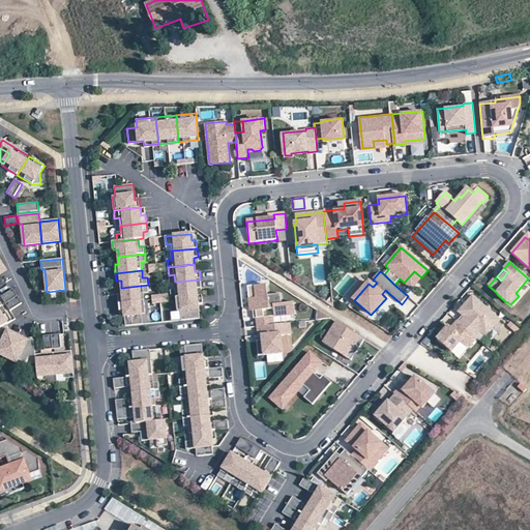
[(411,289),(421,277),(414,271),(404,283),(411,289)]
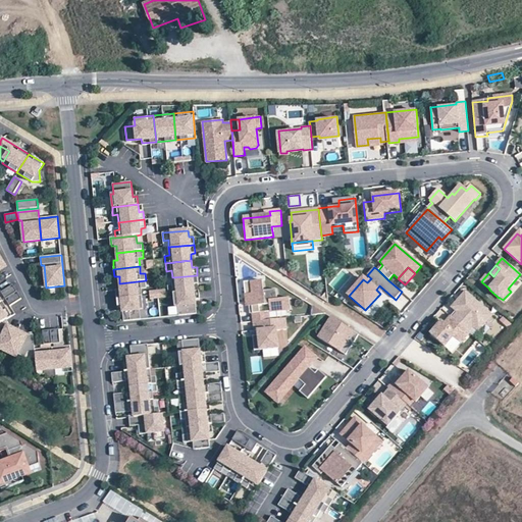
[(198,283),(197,275),(172,277),(172,285),(167,286),(168,294),(173,293),(194,291),(194,283),(198,283)]
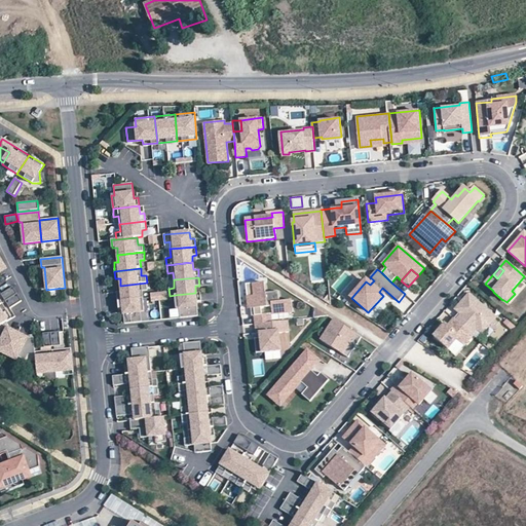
[(143,299),(143,291),(148,291),(147,283),(120,286),(121,292),(117,293),(117,301),(143,299)]
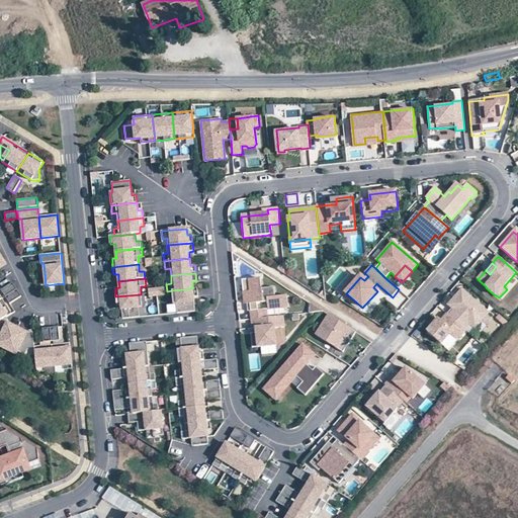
[(251,319),(266,318),(265,310),(288,308),(287,295),(275,296),(274,287),(261,288),(260,278),(249,279),(250,291),(243,291),(244,300),(247,300),(247,305),(250,304),(251,319)]
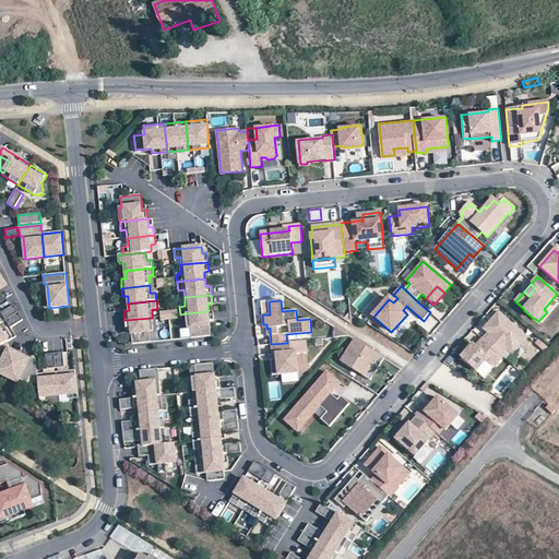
[(0,313),(4,321),(19,312),(13,306),(0,313)]
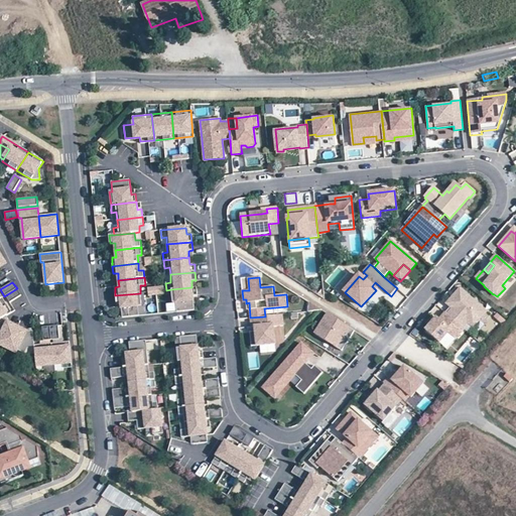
[(147,286),(148,295),(164,293),(164,285),(147,286)]
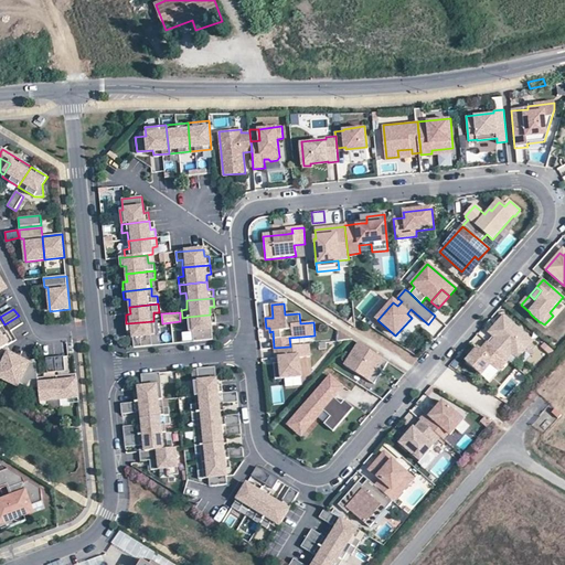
[(210,315),(188,317),(189,332),(193,331),(193,341),(213,339),(211,323),(216,323),(215,315),(210,315)]
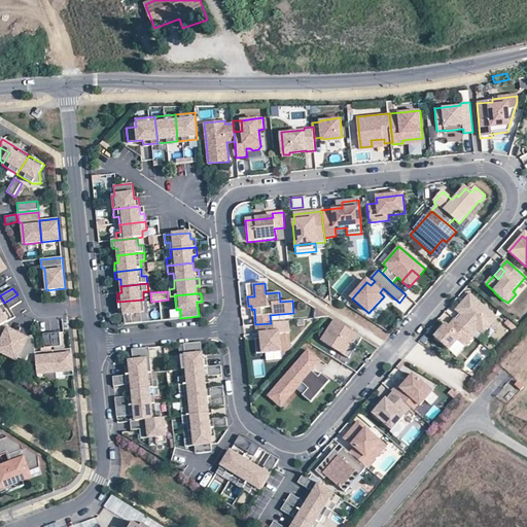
[(18,294),(4,303),(8,310),(22,302),(18,294)]
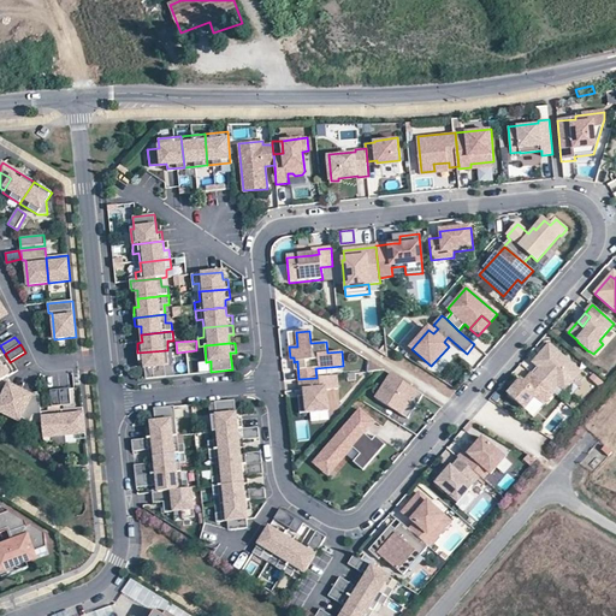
[(581,373),(549,345),(540,354),(543,356),(535,366),(538,367),(532,374),(552,392),(558,385),(564,391),(581,373)]
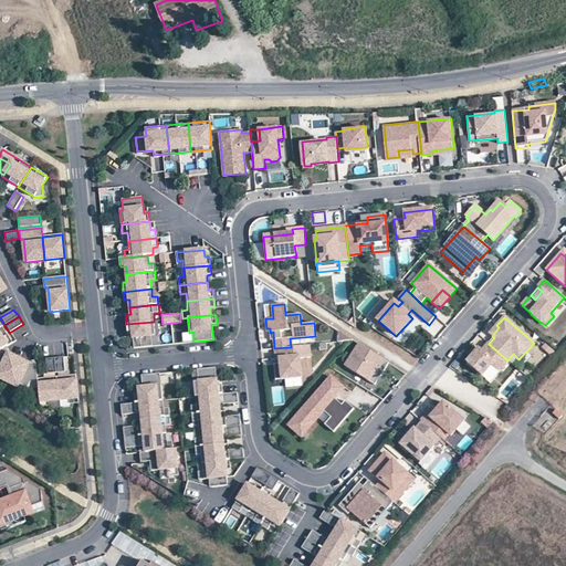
[(156,336),(154,322),(126,324),(127,333),(133,333),(134,348),(153,346),(152,336),(156,336)]
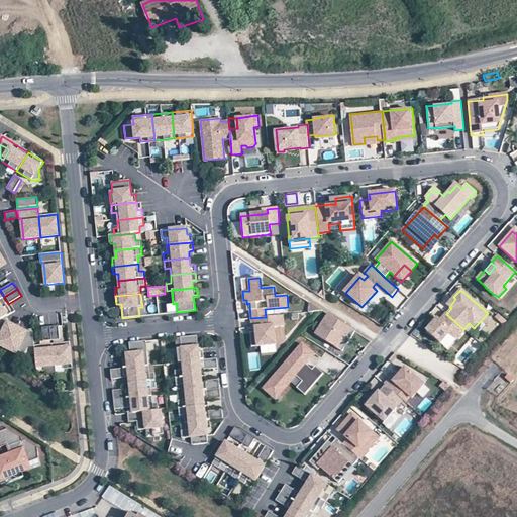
[(449,307),(455,299),(453,297),(447,305),(449,307)]
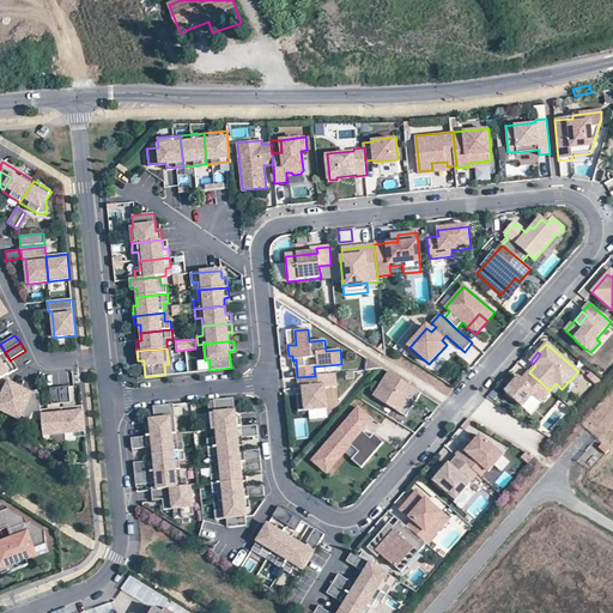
[(13,371),(2,353),(0,354),(0,380),(6,377),(13,371)]
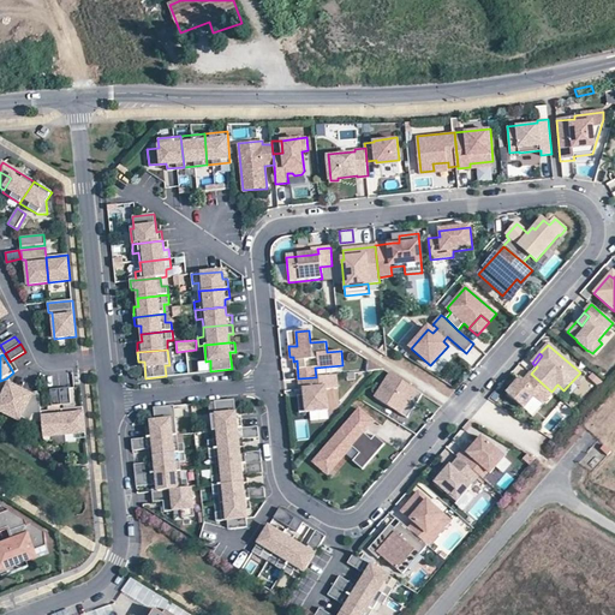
[(383,369),(369,359),(369,372),(381,370),(383,369)]
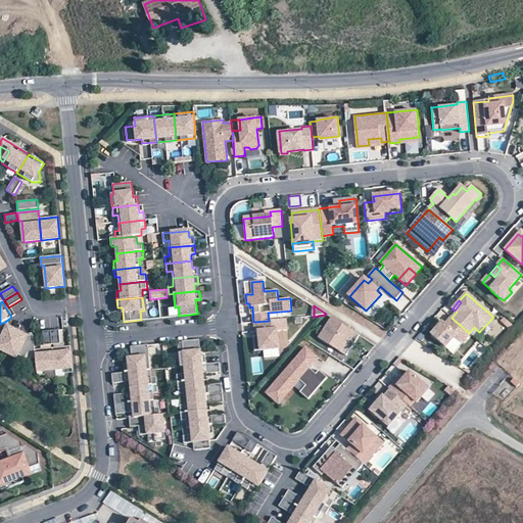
[(347,355),(360,335),(333,318),(320,338),(347,355)]
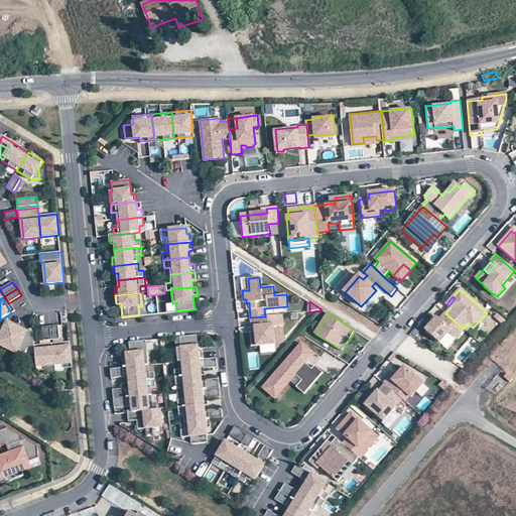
[(463,329),(445,313),(439,320),(436,317),(425,331),(439,344),(448,334),(456,340),(464,330),(463,329)]
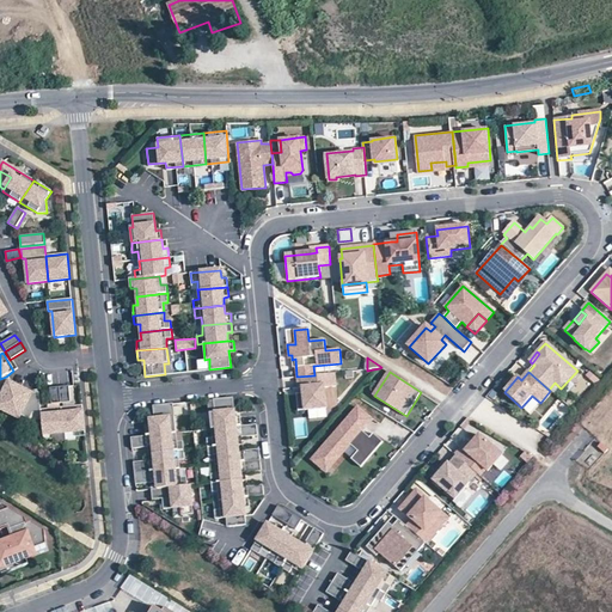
[(326,408),(324,387),(336,386),(335,373),(316,375),(317,386),(305,387),(306,393),(297,395),(298,411),(326,408)]
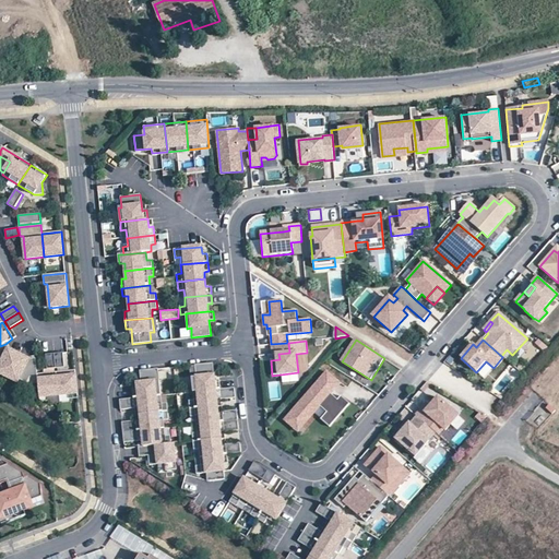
[(0,373),(7,378),(19,354),(9,349),(6,344),(0,346),(0,373)]
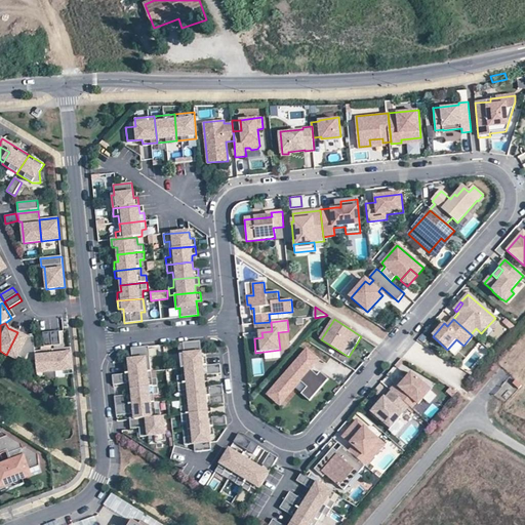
[(59,331),(51,332),(52,347),(61,346),(59,331)]
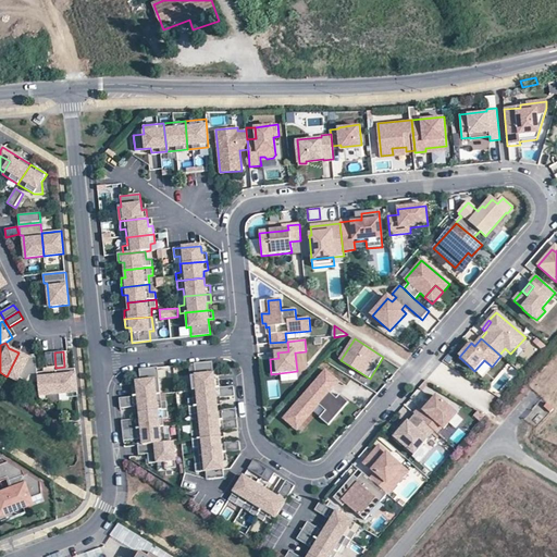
[(37,373),(36,357),(28,358),(19,353),(7,376),(17,382),(20,379),(27,382),(29,376),(37,376),(37,373)]
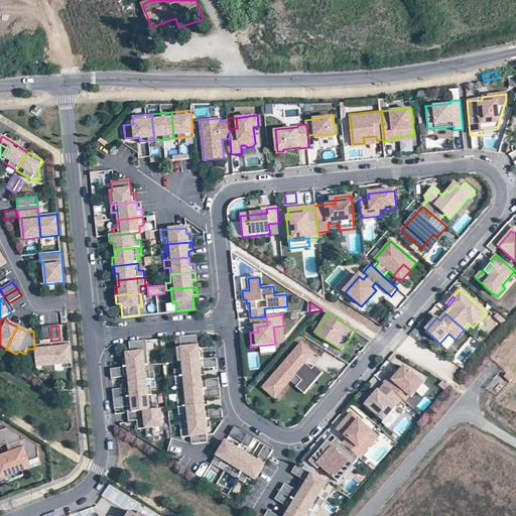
[(51,341),(50,327),(42,327),(43,342),(51,341)]
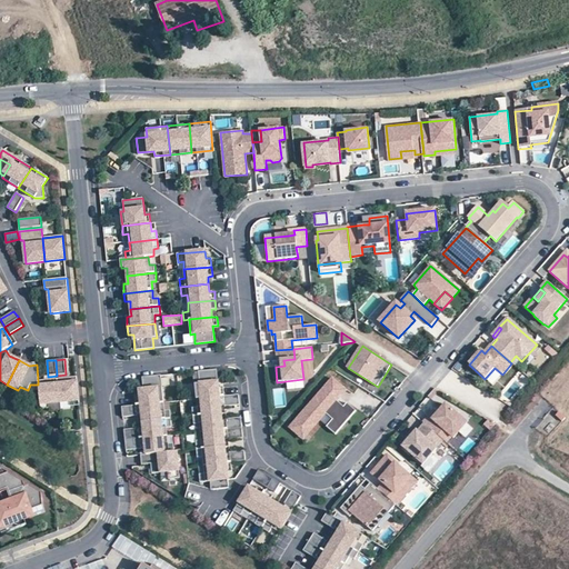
[(217,370),(198,371),(200,383),(196,385),(197,399),(225,397),(223,387),(219,388),(217,370)]
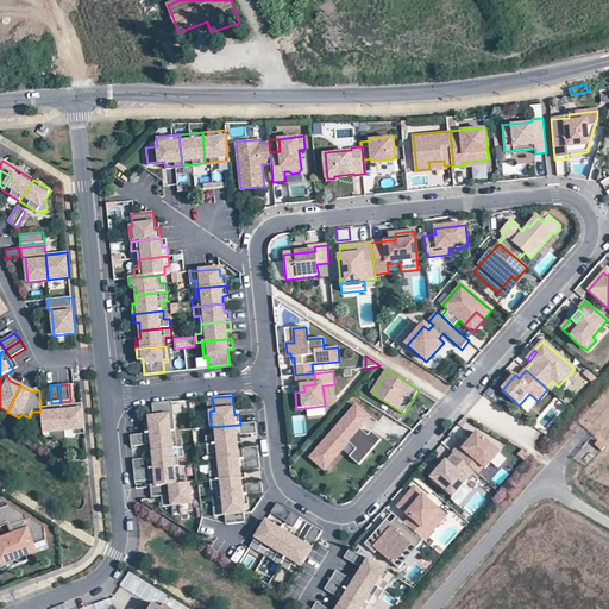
[(175,431),(173,402),(152,405),(154,418),(149,418),(150,424),(145,425),(146,434),(175,431)]
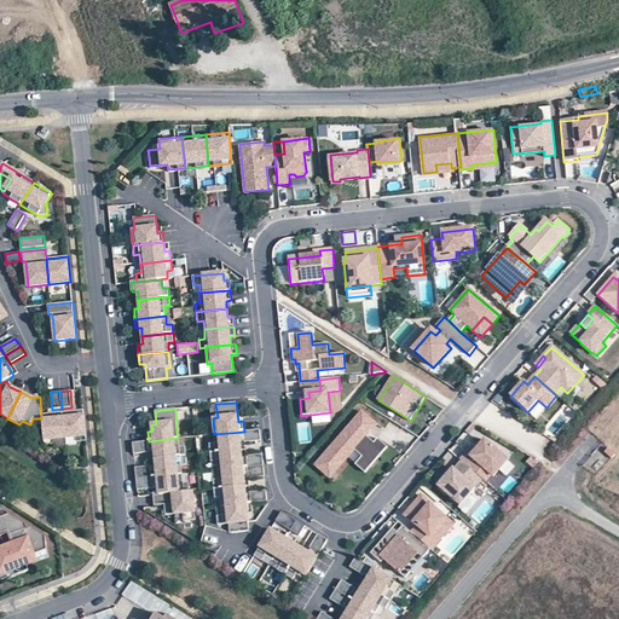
[(86,437),(84,410),(63,412),(65,439),(86,437)]
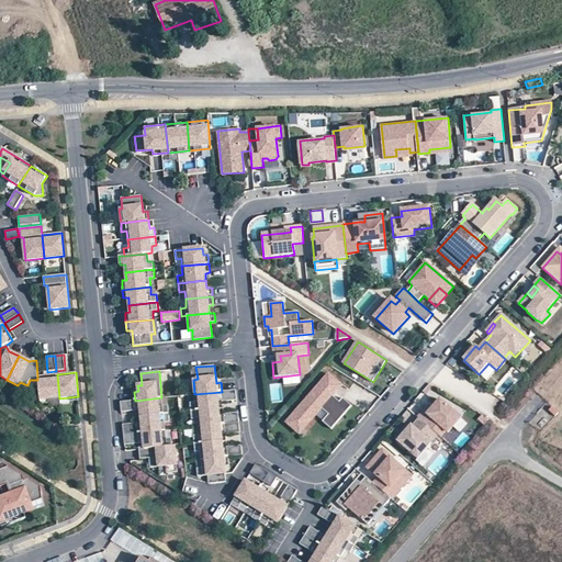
[(59,398),(57,374),(37,377),(37,380),(40,400),(59,398)]
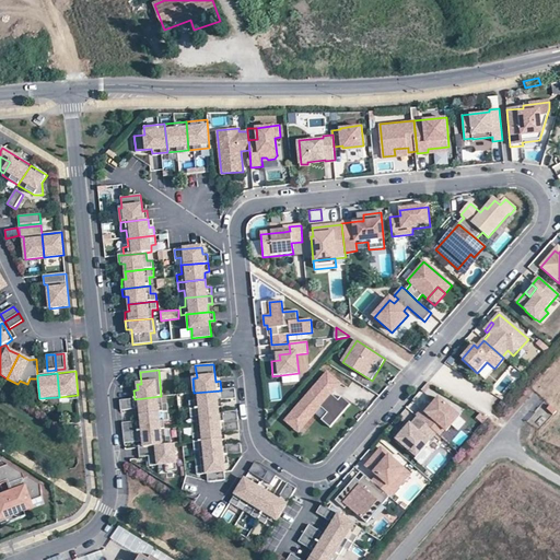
[(340,384),(327,373),(290,416),(303,428),(321,407),(327,413),(322,420),(330,428),(350,405),(341,397),(338,401),(331,395),(340,384)]
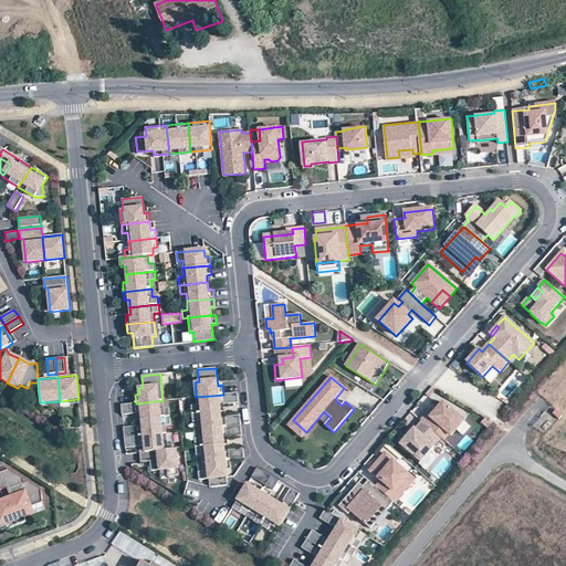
[(223,395),(196,397),(197,405),(191,406),(192,413),(220,411),(219,404),(223,404),(223,405),(239,402),(238,392),(223,395)]
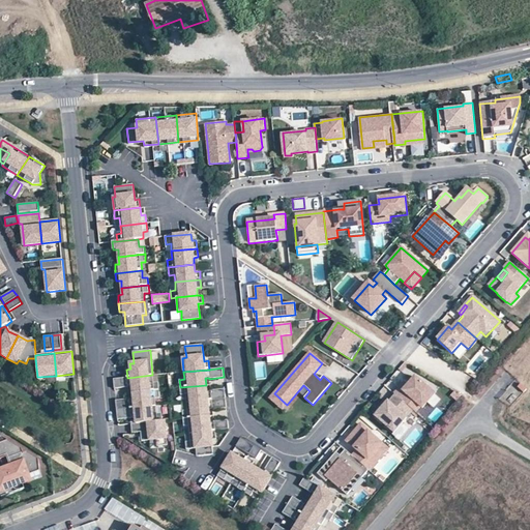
[(159,389),(158,382),(153,383),(152,375),(127,378),(114,379),(115,388),(128,387),(128,386),(133,385),(133,392),(159,389)]
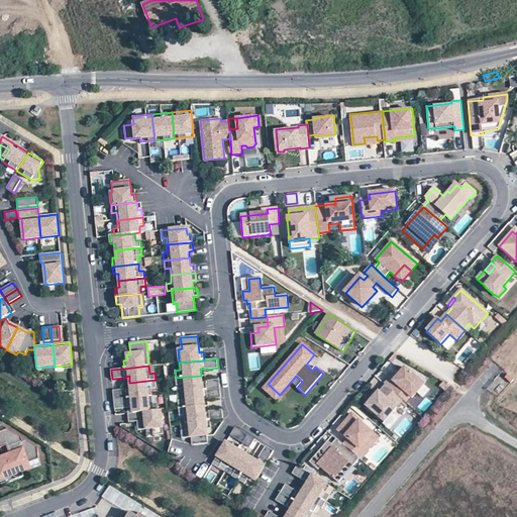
[(412,398),(424,384),(405,368),(398,375),(393,381),(390,378),(385,384),(403,400),(405,402),(410,397),(412,398)]
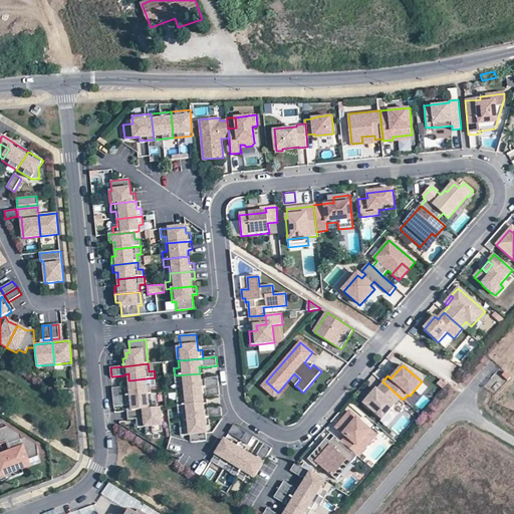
[(391,378),(396,372),(393,370),(388,375),(391,378)]
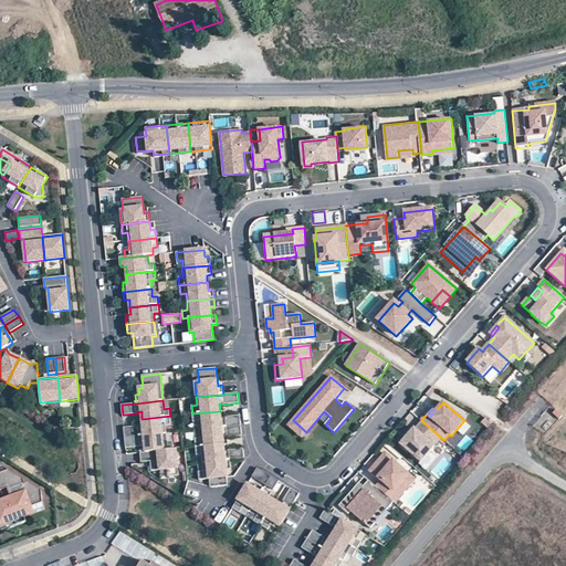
[(558,410),(555,413),(561,420),(564,417),(558,410)]
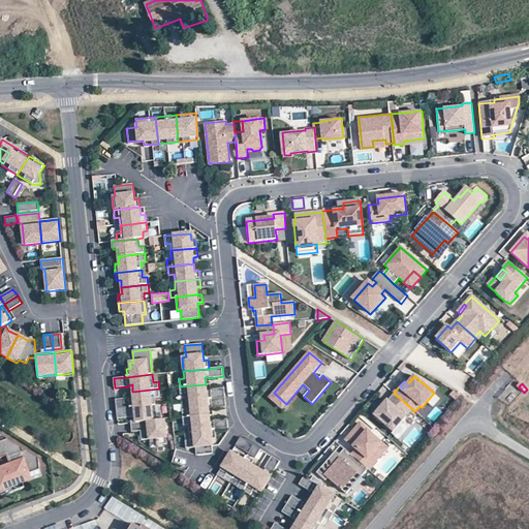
[(225,398),(224,389),(210,390),(210,391),(207,392),(206,384),(180,386),(181,395),(185,395),(186,402),(225,398)]
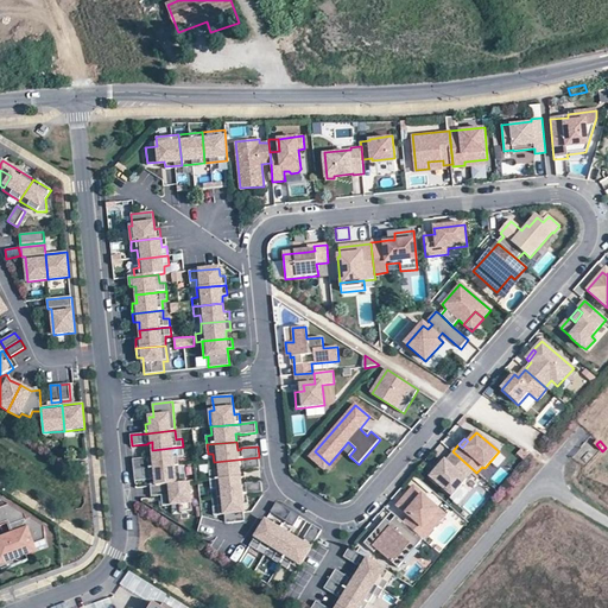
[(329,464),(315,451),(309,457),(327,474),(344,453),(349,456),(355,449),(348,442),(329,464)]
